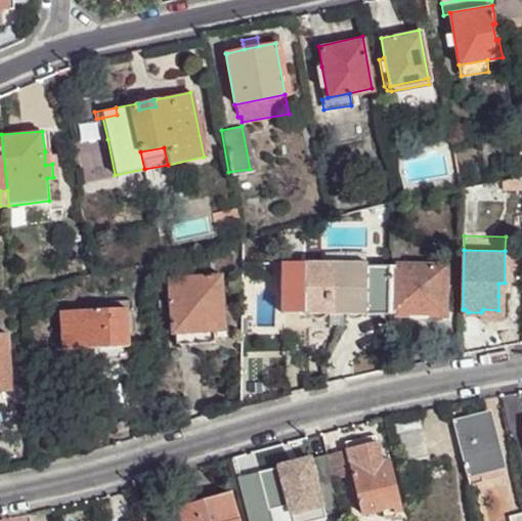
[(374,306),(389,306),(389,264),(364,263),(365,260),(281,261),(281,306),(297,306),(297,311),(328,312),(328,322),(341,321),(341,311),(374,311),(374,306)]
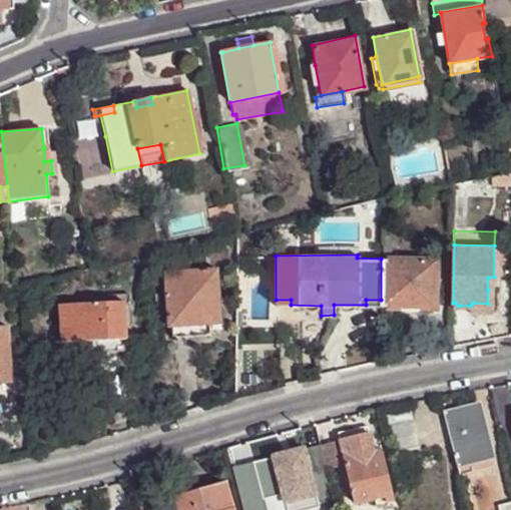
[(381,305),(381,306),(434,305),(434,259),(381,259),(381,300),(381,305)]
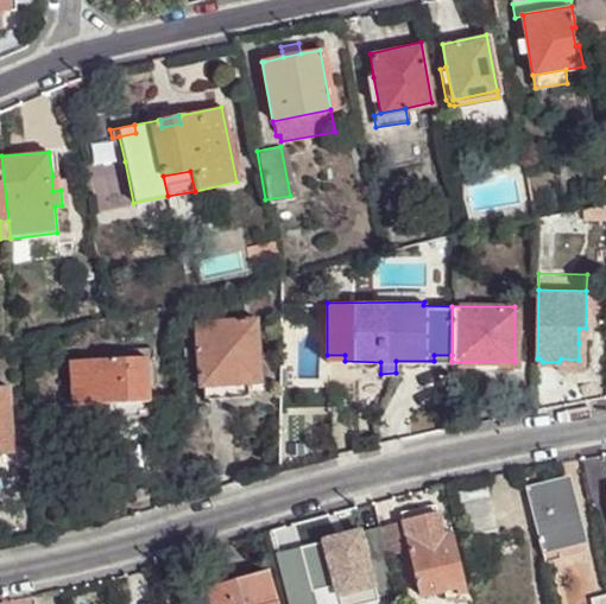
[(202,382),(247,380),(250,380),(247,351),(258,350),(256,316),(194,319),(199,383),(202,382)]
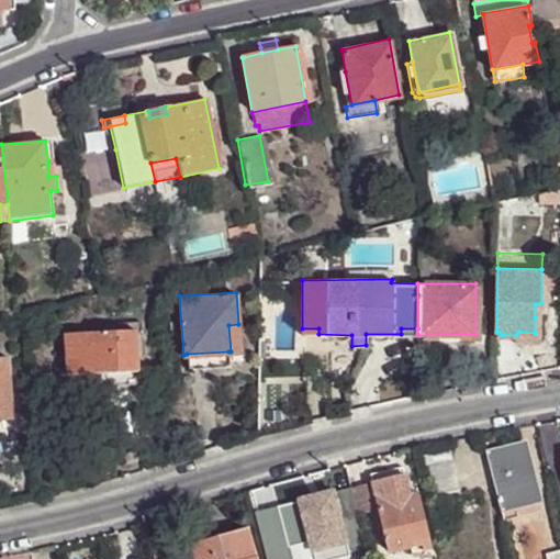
[(100,370),(137,368),(135,328),(135,326),(66,328),(67,368),(67,371),(86,371),(100,370)]
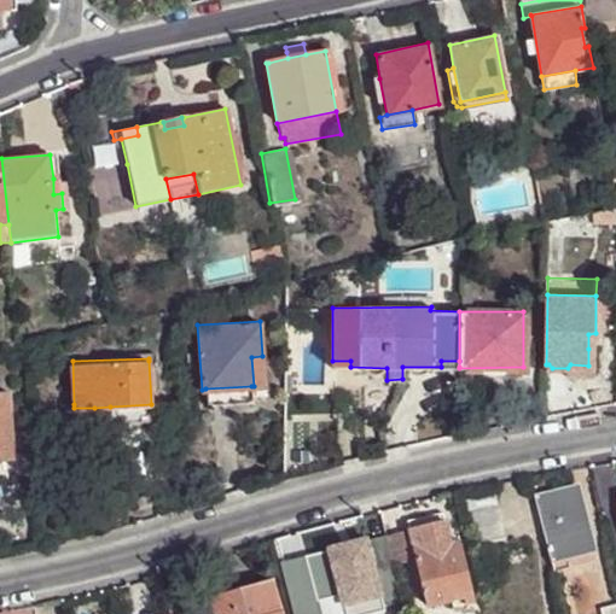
[(251,401),(251,386),(205,389),(207,403),(251,401)]
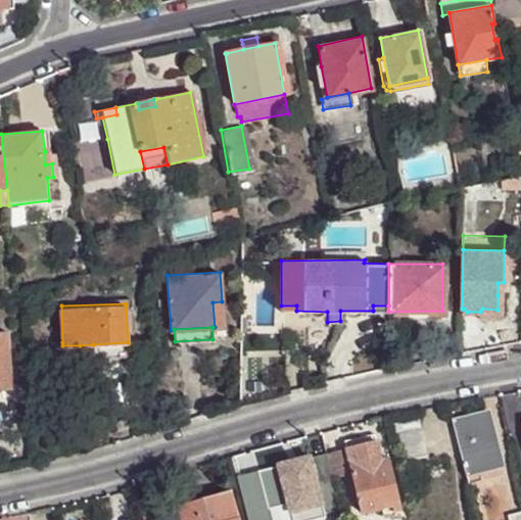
[(0,385),(10,384),(6,328),(0,328),(0,385)]
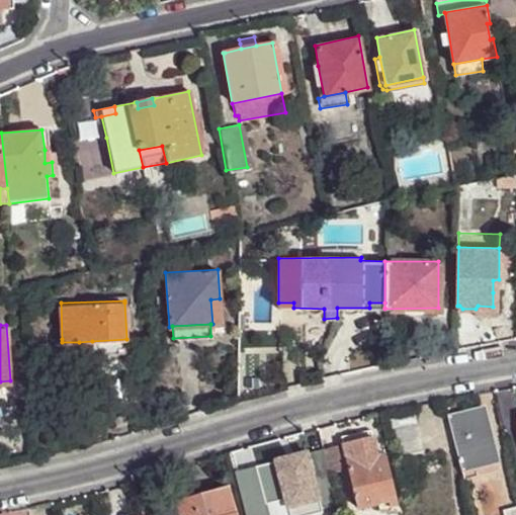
[(127,350),(126,339),(92,341),(92,348),(93,352),(127,350)]
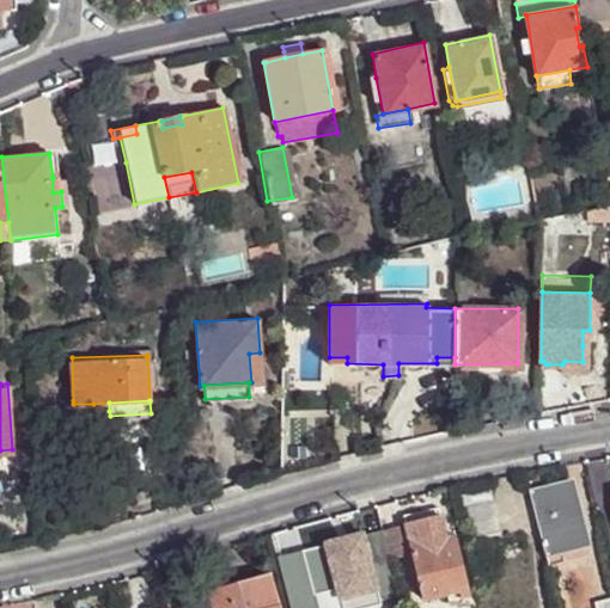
[(109,411),(109,403),(93,404),(95,412),(109,411)]
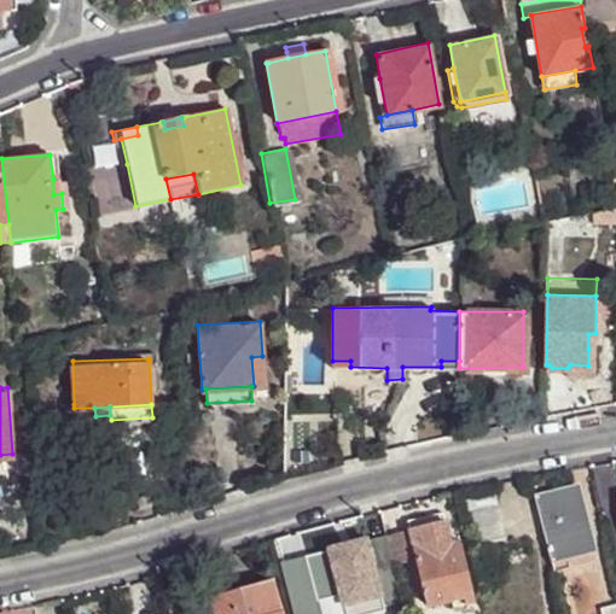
[(571,484),(529,495),(546,557),(562,553),(588,545),(587,544),(586,544),(576,509),(577,508),(571,484)]
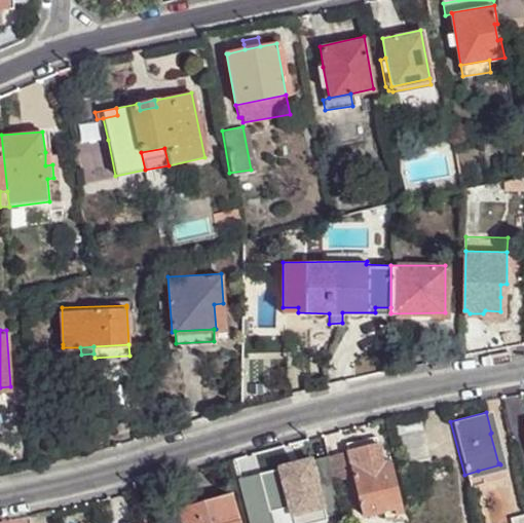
[(421,441),(418,428),(394,435),(397,447),(421,441)]
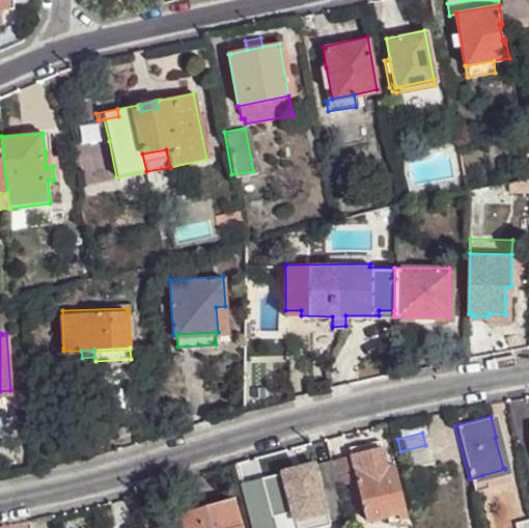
[(356,476),(366,521),(388,515),(387,508),(392,506),(402,505),(395,472),(387,474),(385,466),(382,453),(379,439),(349,446),(351,455),(356,476)]
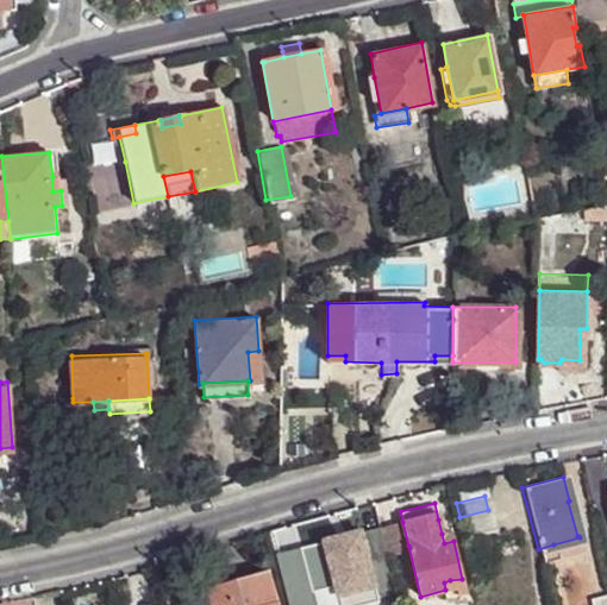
[(379,528),(385,552),(408,546),(402,522),(379,528)]
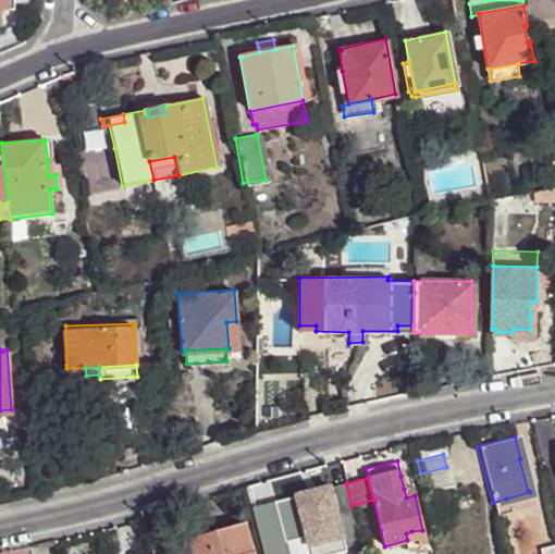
[(343,546),(361,541),(352,505),(346,483),(346,482),(329,487),(329,485),(294,494),(295,495),(273,501),(284,541),(305,536),(307,545),(341,537),(343,546)]
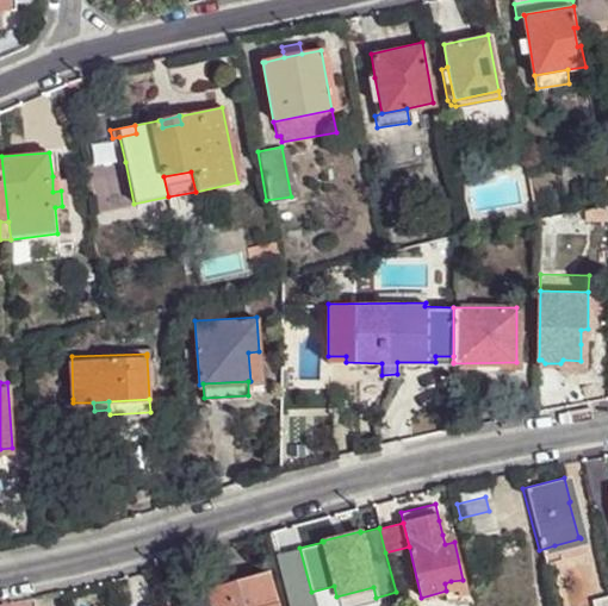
[(554,545),(539,550),(541,560),(557,555),(554,545)]
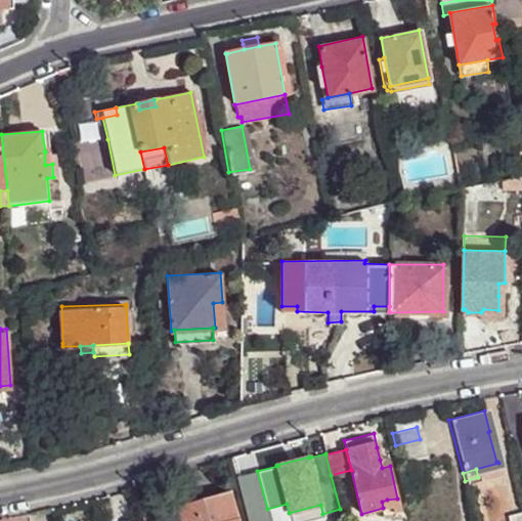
[(235,520),(227,490),(176,505),(181,520),(235,520)]
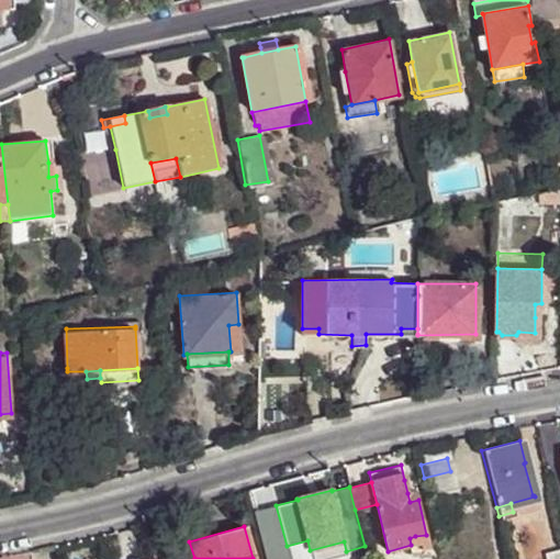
[(331,558),(347,555),(346,551),(344,541),(310,550),(312,558),(331,558)]
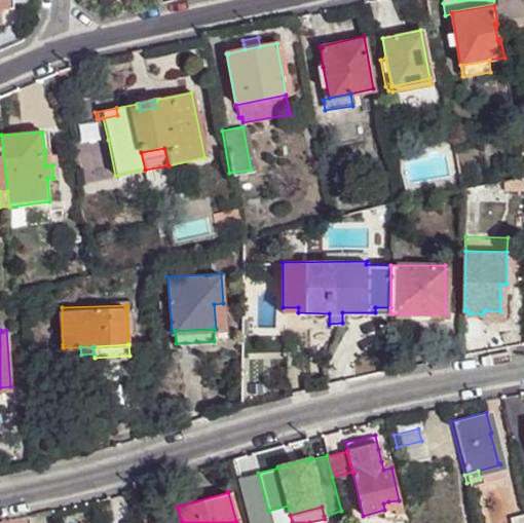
[(8,517),(0,519),(0,522),(25,522),(25,513),(8,517)]
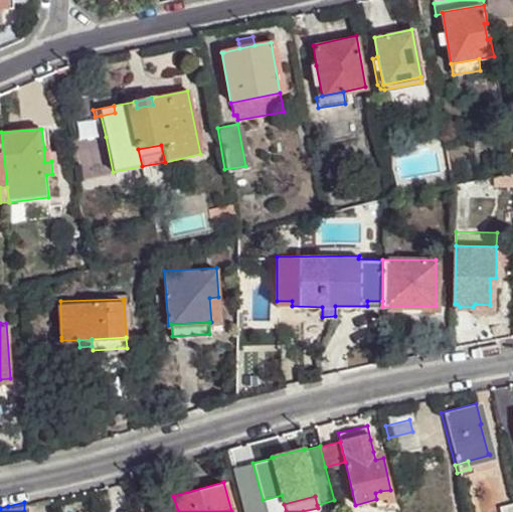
[(512,511),(512,503),(500,507),(501,511),(512,511)]
